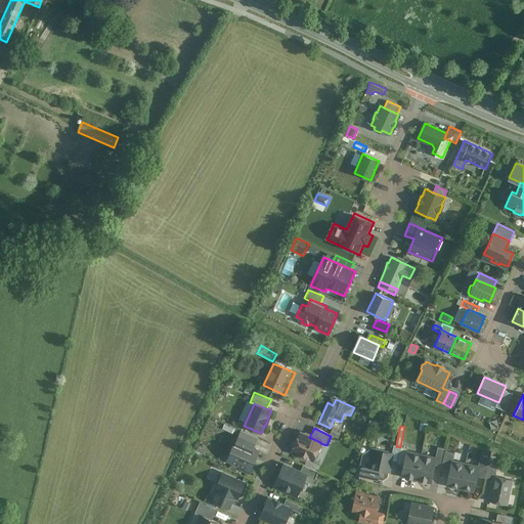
[(253,449),(242,444),(247,434),(241,431),(235,442),(235,443),(232,451),(233,452),(229,462),(242,467),(241,469),(249,473),(258,451),(253,449)]
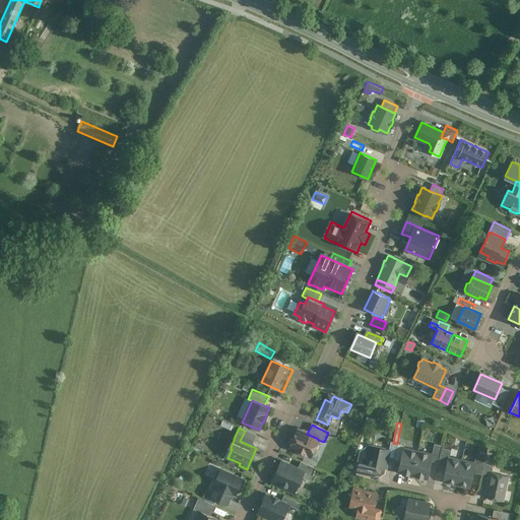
[(307,434),(298,430),(294,440),(290,441),(289,444),(290,447),(289,448),(296,451),(297,453),(303,456),(305,455),(310,457),(318,440),(318,439),(307,434)]
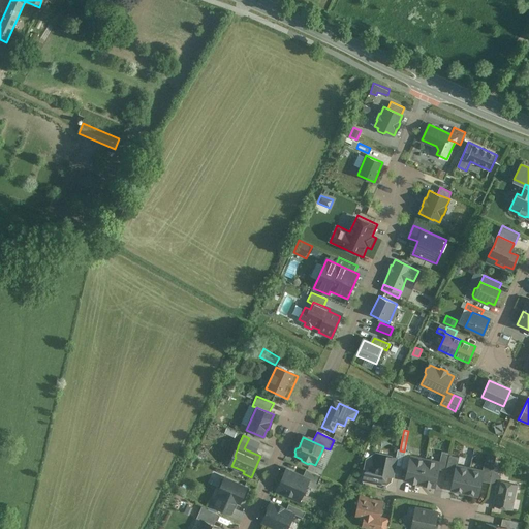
[(260,442),(249,438),(244,448),(255,454),(260,442)]
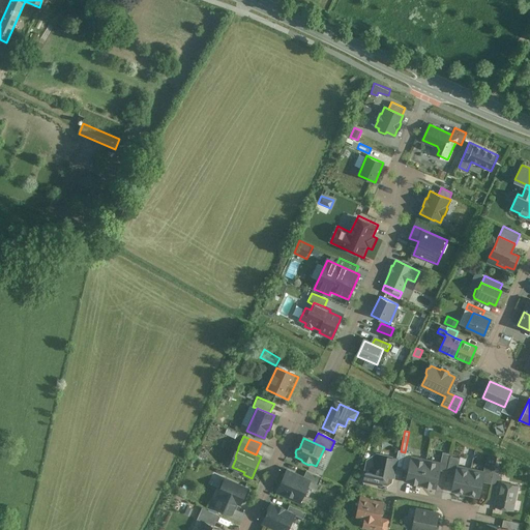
[(377,458),(370,463),(367,472),(366,472),(364,481),(384,486),(384,483),(386,483),(389,481),(390,477),(392,477),(395,466),(402,467),(405,452),(401,451),(399,451),(396,460),(387,458),(387,460),(377,458)]
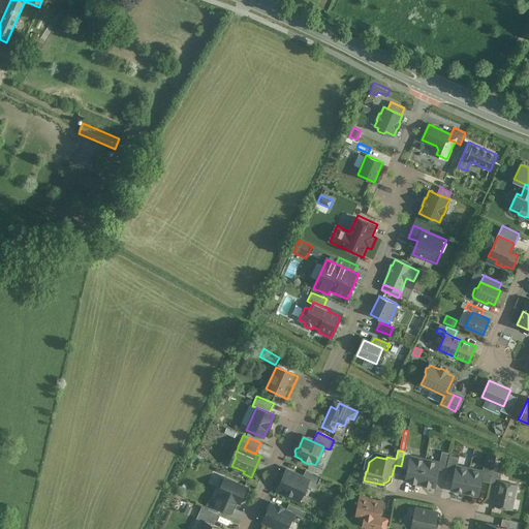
[(411,453),(404,452),(401,466),(400,469),(408,471),(411,457),(411,453)]
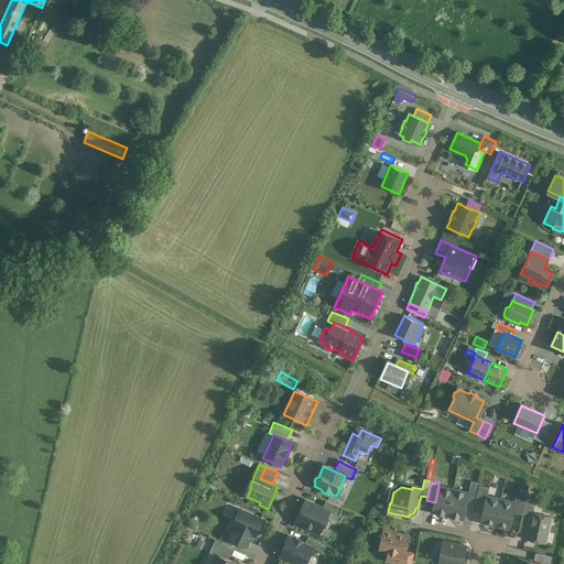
[(479,484),(470,483),(468,494),(467,501),(475,502),(479,486),(479,484)]
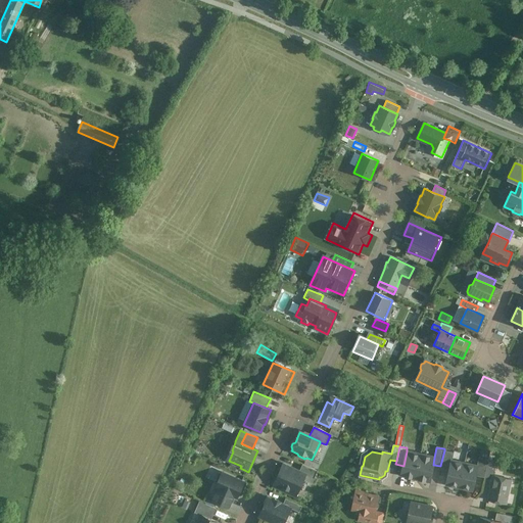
[(364,455),(362,466),(363,466),(365,457),(372,452),(382,454),(382,452),(372,449),(364,455)]
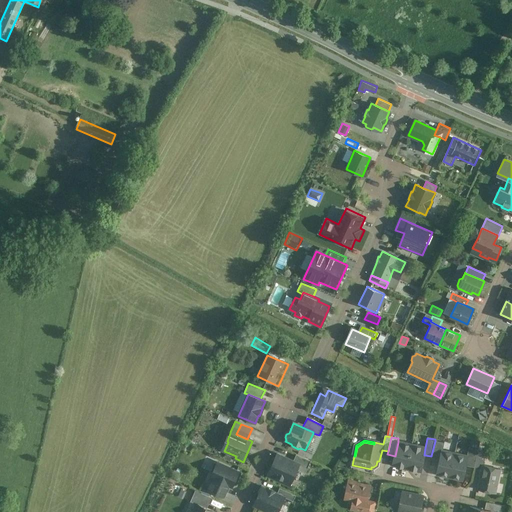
[(444,443),(435,441),(431,456),(431,459),(440,461),(442,451),(444,443)]
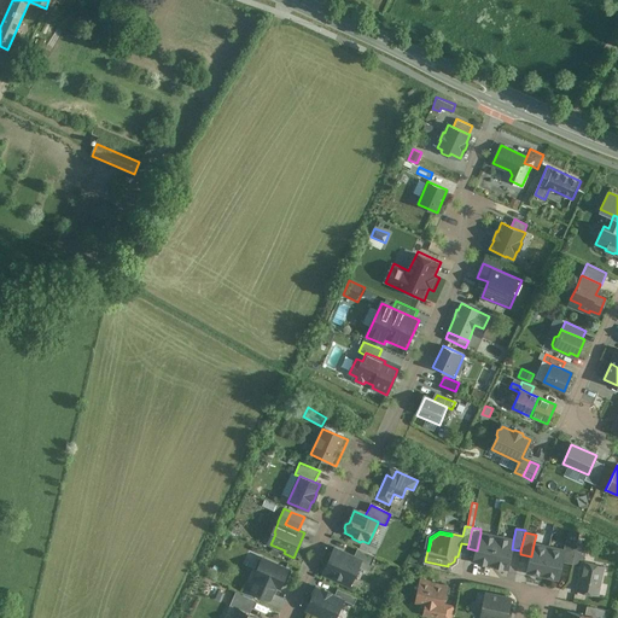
[(496,537),(481,534),(477,551),(474,563),(490,566),(496,537)]
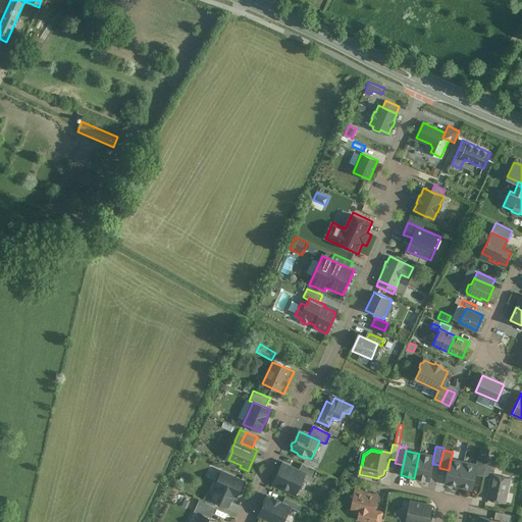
[(433,457),(419,454),(414,478),(428,480),(432,464),(433,457)]
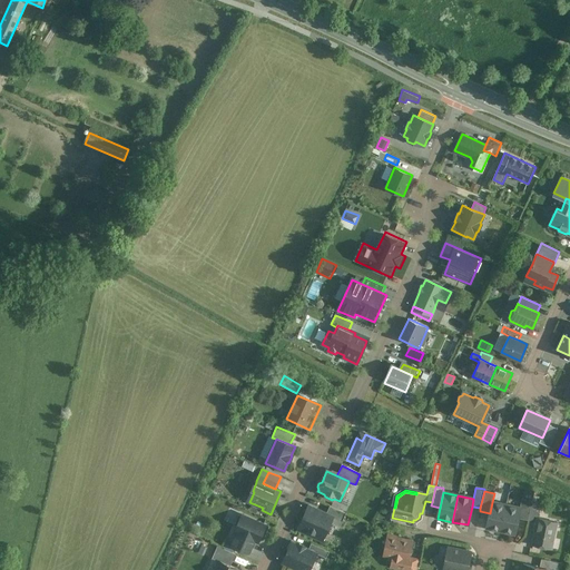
[(532,501),(521,499),(520,509),(518,519),(528,521),(531,503),(532,501)]
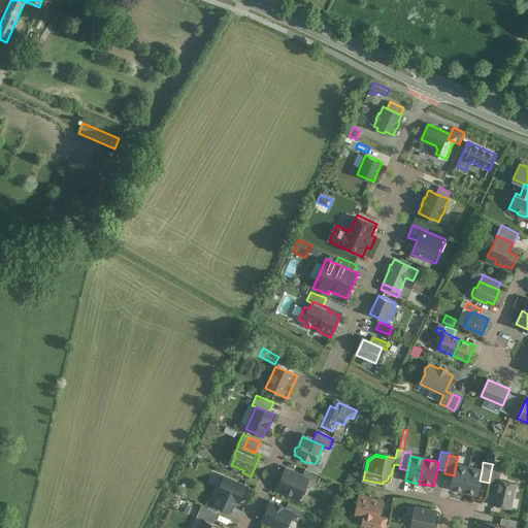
[(456,465),(454,475),(451,490),(463,493),(469,468),(456,465)]
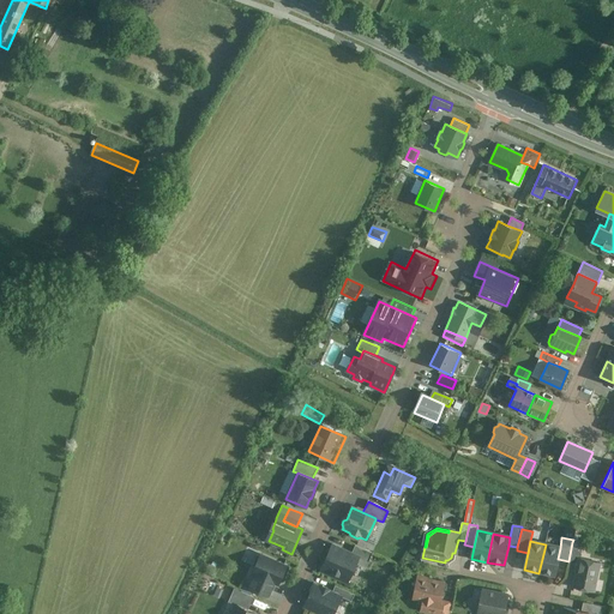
[(583,545),(572,542),(569,561),(569,564),(577,566),(579,559),(583,545)]
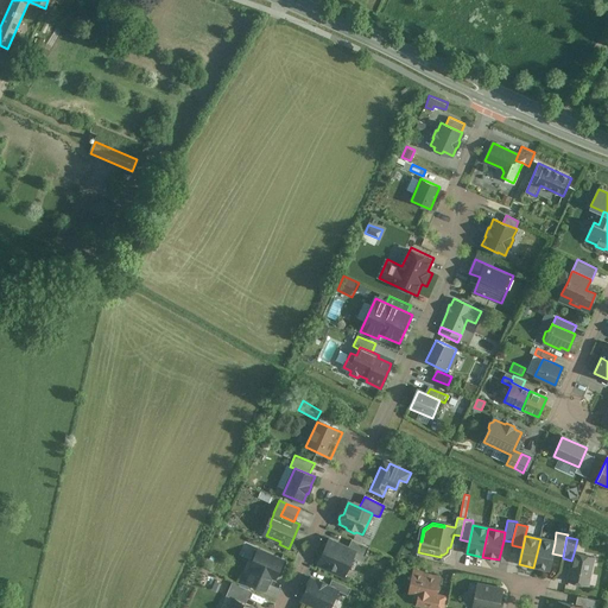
[(348,549),(329,539),(317,565),(335,574),(336,570),(344,574),(352,558),(355,551),(348,549)]
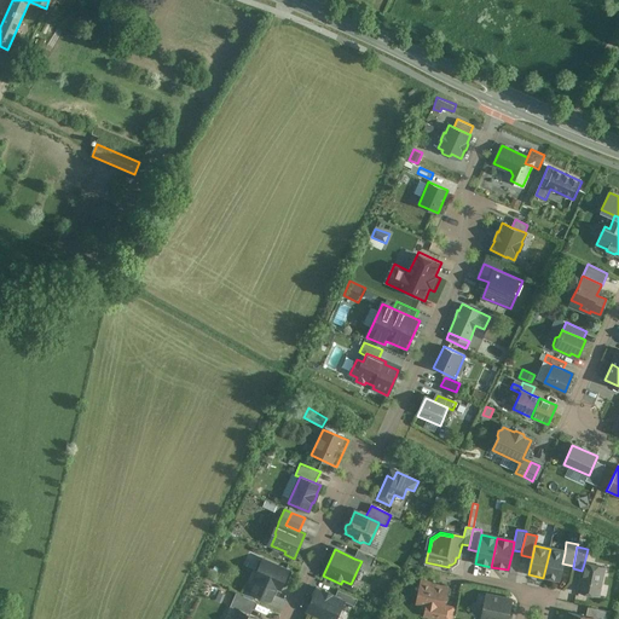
[(565,553),(550,549),(543,578),(559,580),(562,563),(565,553)]
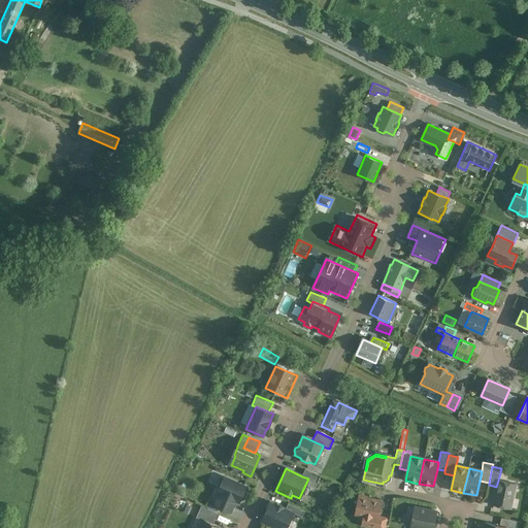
[(321,475),(305,469),(302,476),(308,479),(305,485),(315,489),(321,475)]
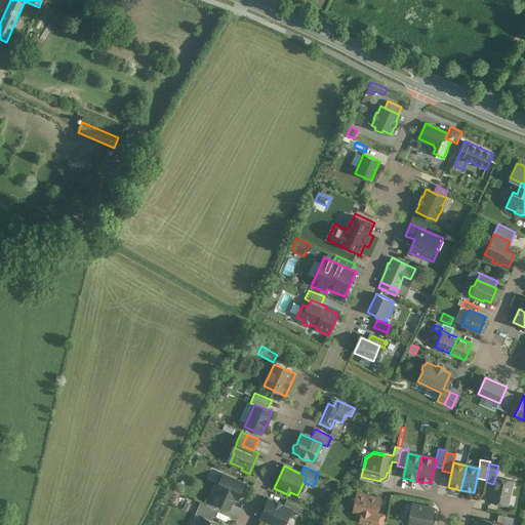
[(380,481),(382,482),(388,478),(389,473),(387,473),(386,477),(382,479),(380,479),(380,481)]
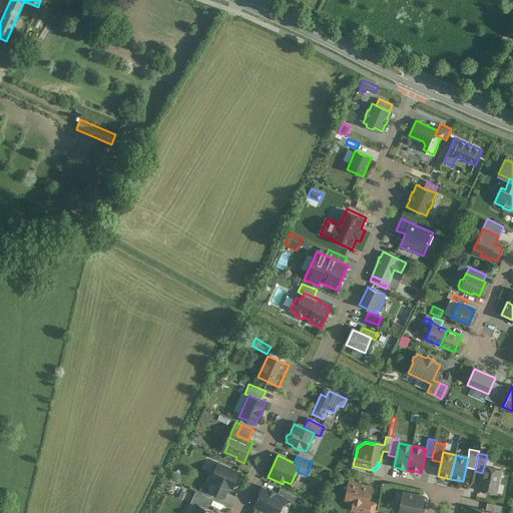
[(238,474),(217,464),(217,465),(214,464),(211,472),(213,473),(211,478),(213,479),(208,491),(224,498),(230,483),(233,485),(238,474)]
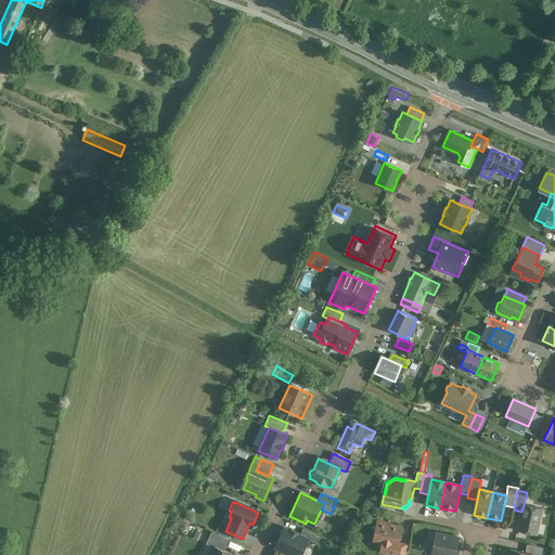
[(524,505),(521,512),(518,531),(537,534),(542,510),(524,505)]
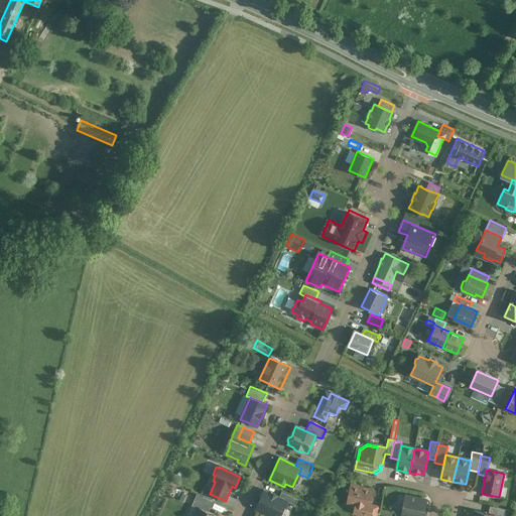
[(360,489),(358,486),(354,485),(351,487),(348,503),(369,507),(373,491),(360,489)]
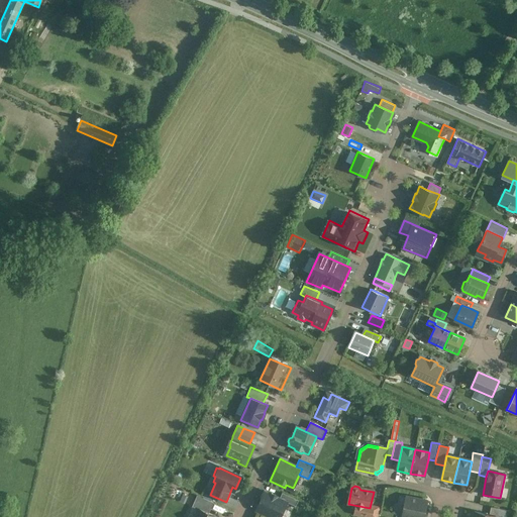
[(277,497),(271,494),(271,495),(265,492),(262,500),(263,501),(259,511),(271,516),(278,516),(281,511),(283,512),(287,503),(287,502),(280,499),(277,497)]
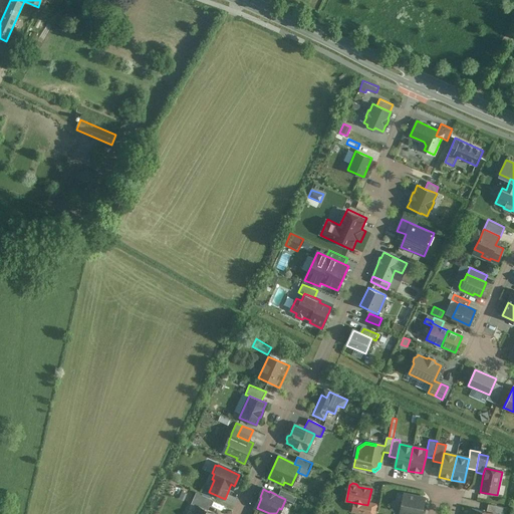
[(297,498),(280,490),(278,496),(285,499),(285,500),(294,504),(297,498)]
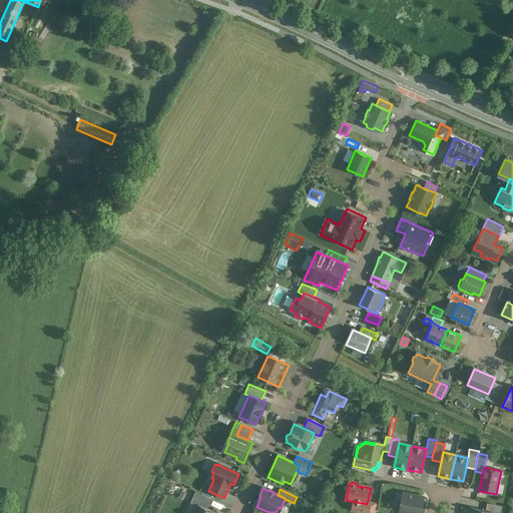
[(199,493),(195,492),(190,503),(196,506),(197,505),(206,510),(211,499),(208,498),(199,493)]
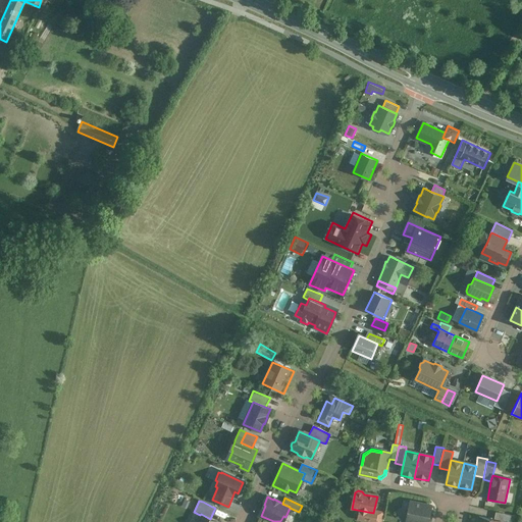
[(427,521),(431,506),(415,503),(414,507),(412,509),(409,508),(409,511),(406,512),(405,517),(407,520),(406,521),(412,521),(427,521)]
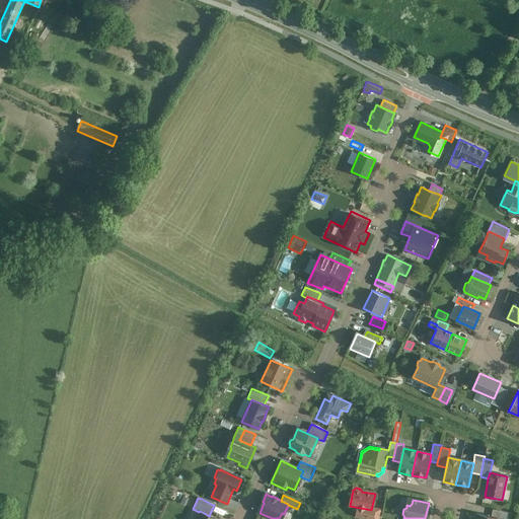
[(509,518),(510,513),(493,510),(491,517),(498,518),(509,518)]
